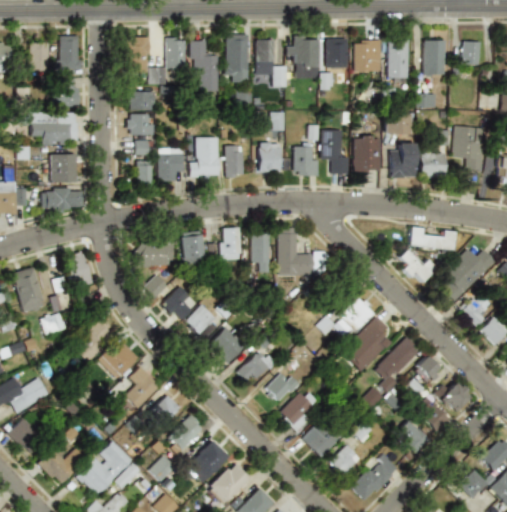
[(249,82),(248,34),(225,35),(226,75),(233,75),(233,82),(249,82)]
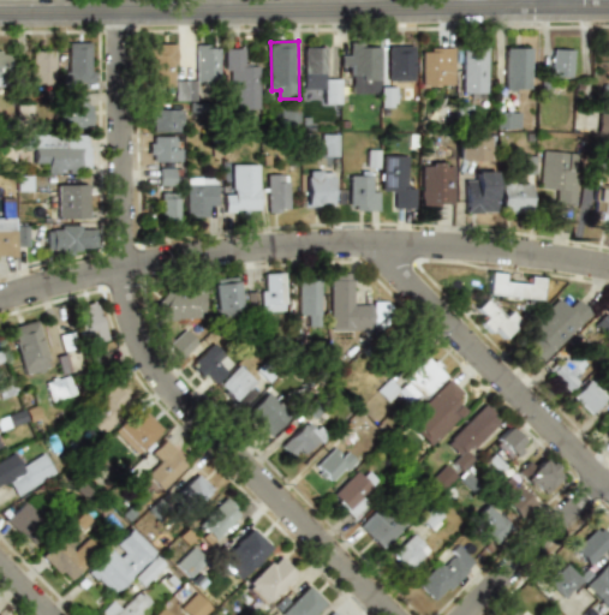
[(356,94),(377,94),(378,81),(384,81),(386,47),(368,47),(368,42),(354,42),(353,55),(345,55),(344,66),(356,67),(356,94)]
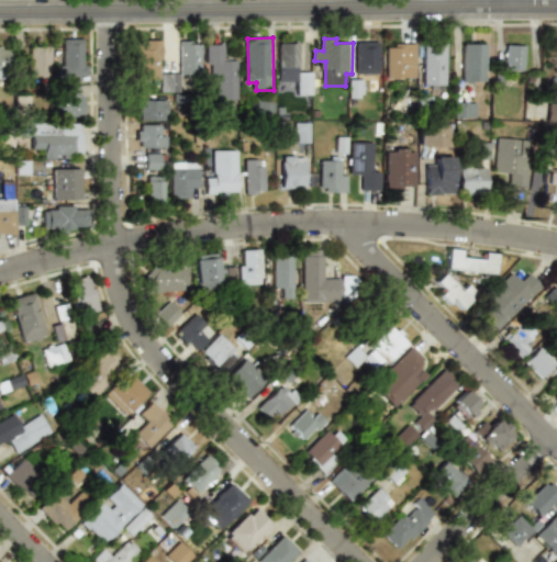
[(66,76),(90,76),(90,66),(87,66),(86,40),(65,40),(66,76)]
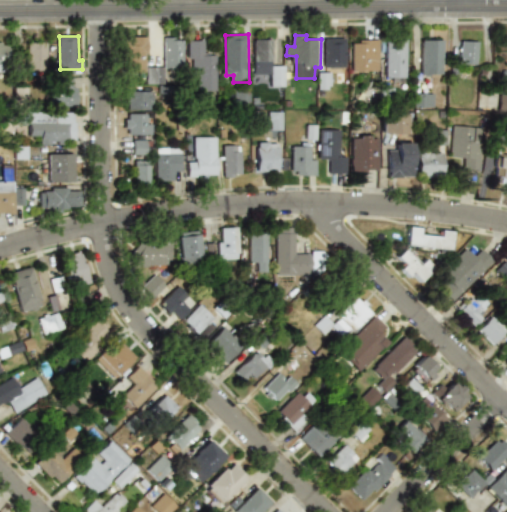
[(149,38),(126,37),(126,73),(149,73),(149,38)]
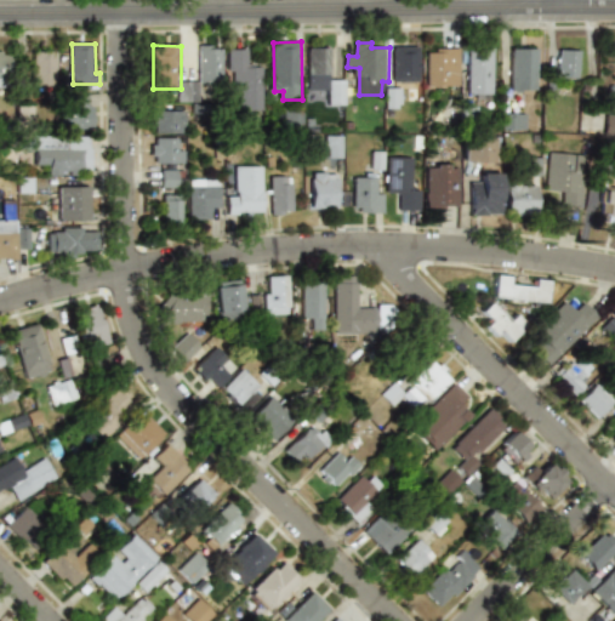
[(422,47),(397,46),(396,81),(421,83),(422,47)]
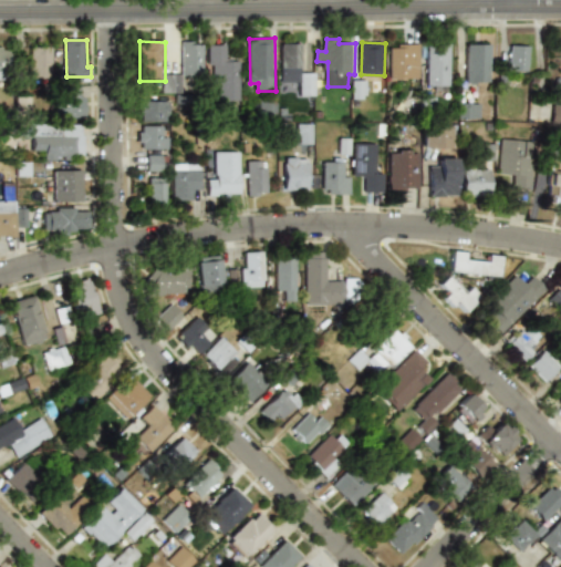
[(206,43),(185,43),(185,78),(207,76),(206,43)]
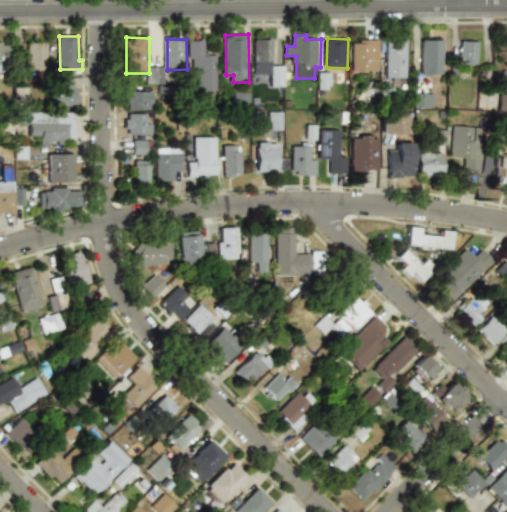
[(287,86),(287,66),(275,66),(274,39),(256,40),(256,75),(273,74),(274,87),(287,86)]
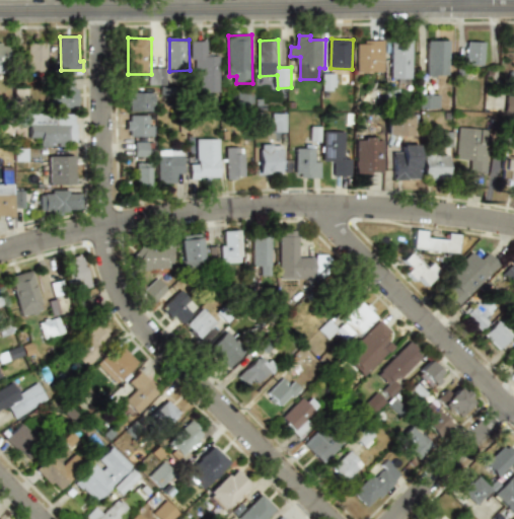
[(415,79),(415,41),(394,40),(393,79),(415,79)]
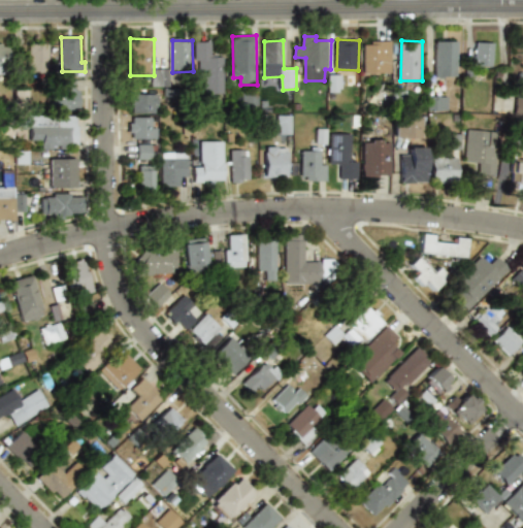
[(207,94),(227,94),(226,58),(214,58),(213,41),(196,41),(197,61),(201,61),(201,76),(207,76),(207,94)]
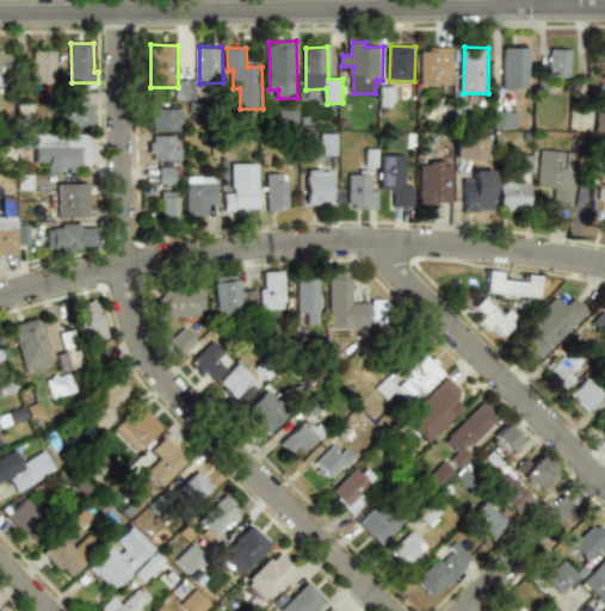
[(423,49),(424,85),(456,85),(455,48),(423,49)]
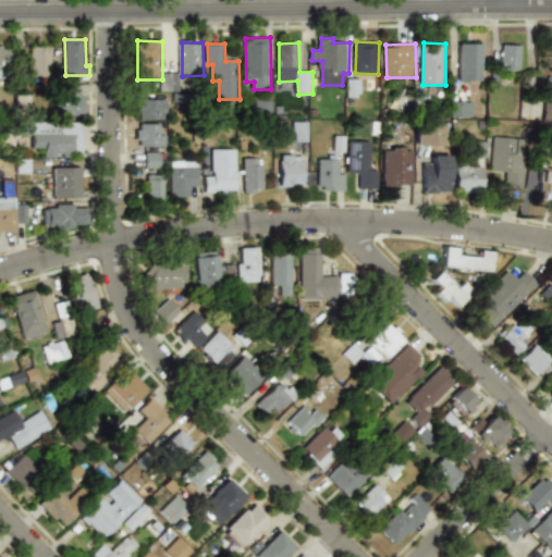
[(462,82),(485,81),(485,44),(461,44),(462,82)]
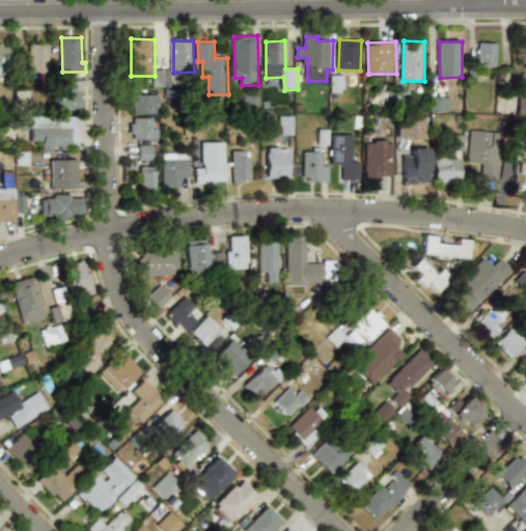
[(498,44),(480,43),(479,66),(498,67),(498,44)]
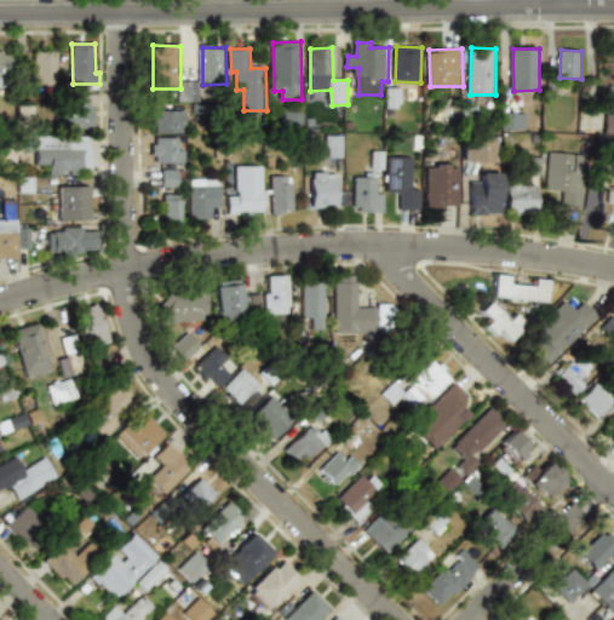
[(36,89),(59,89),(59,51),(36,51),(36,89)]
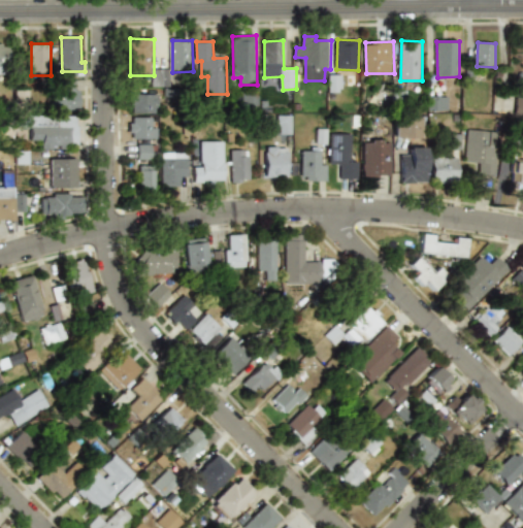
[(0,75),(9,75),(9,44),(0,44),(0,75)]
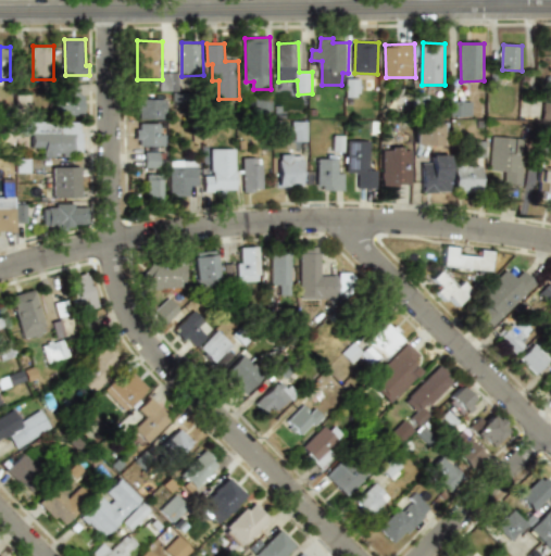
[(163,91),(182,91),(182,73),(163,73),(163,91)]
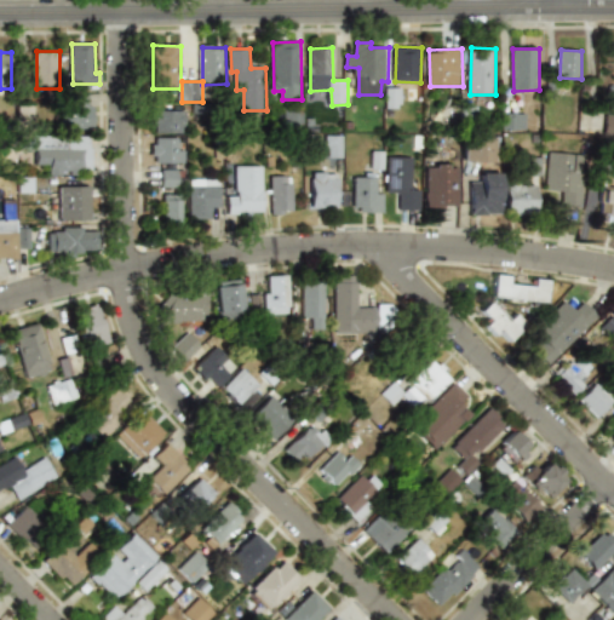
[(389,108),(405,108),(405,89),(389,89),(389,108)]
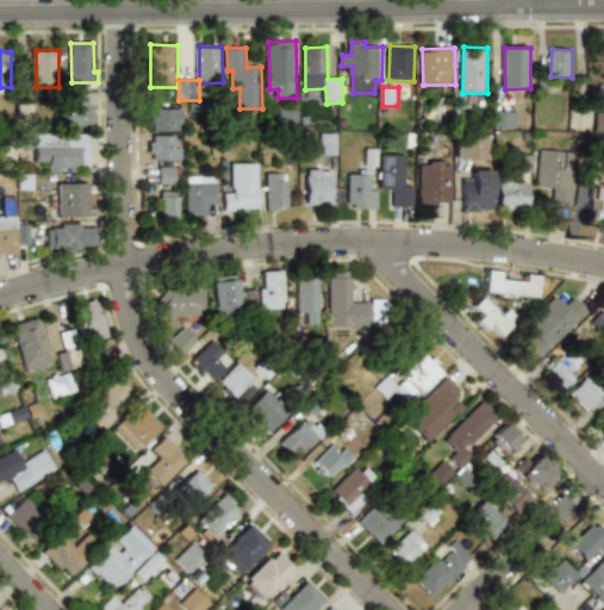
[(91,94),(64,94),(63,126),(95,126),(95,104),(91,104),(91,94)]
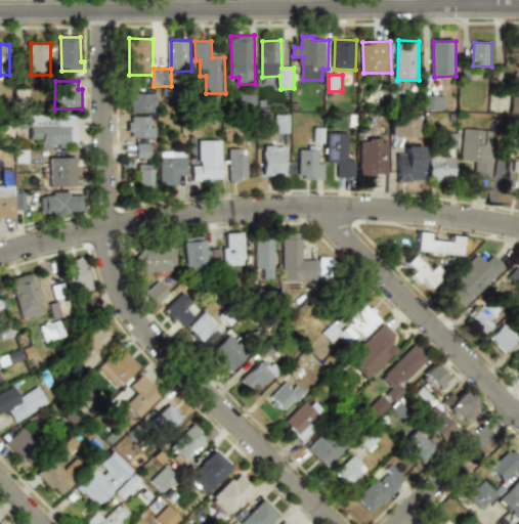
[(158,113),(158,94),(132,93),(131,113),(158,113)]
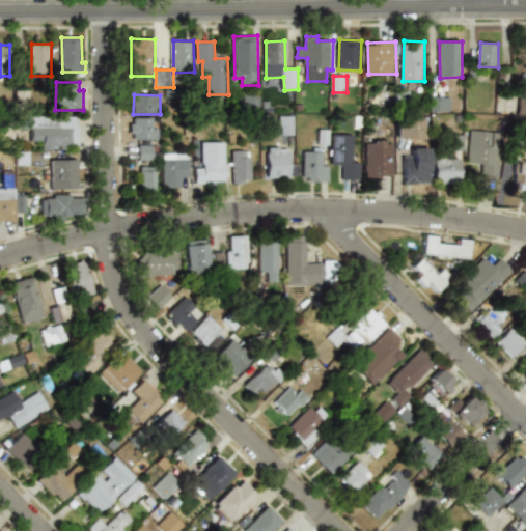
[(453,98),(434,98),(433,111),(453,112),(453,98)]
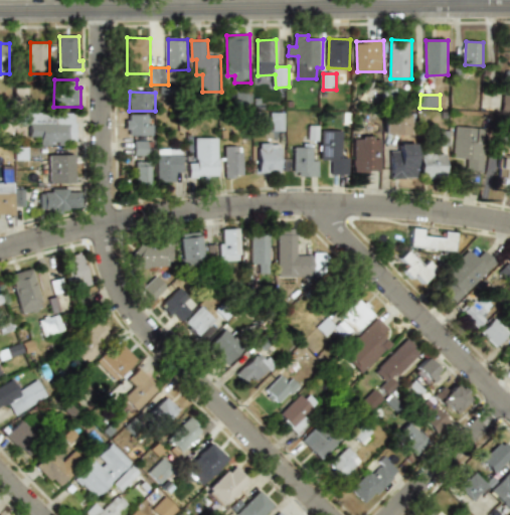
[(42,145),(77,144),(76,112),(24,114),(25,125),(31,125),(32,137),(42,137),(42,145)]
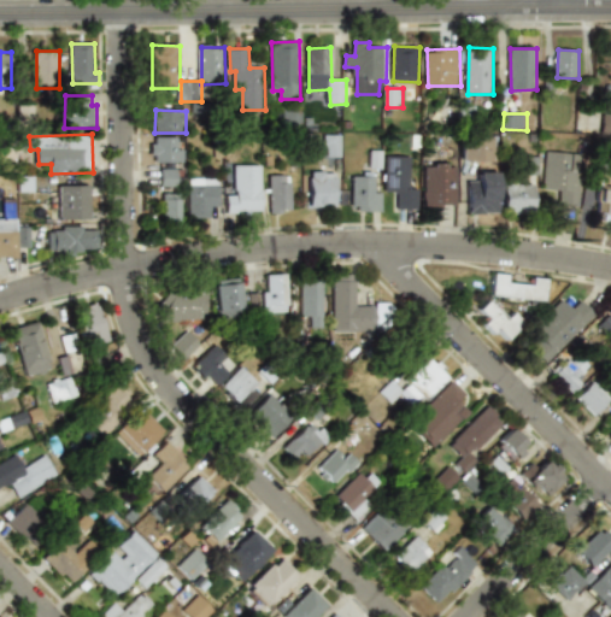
[(328,158),(344,157),(344,135),(328,135),(328,158)]
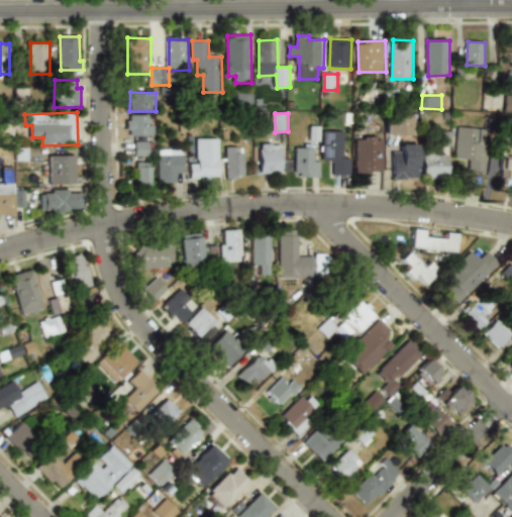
[(151,115),(130,115),(130,136),(156,137),(157,125),(150,125),(151,115)]
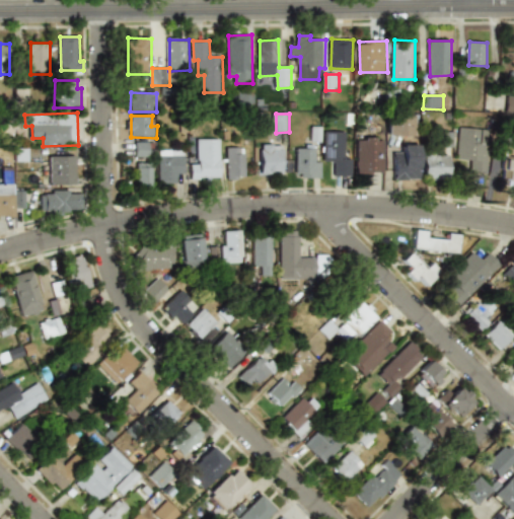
[(417,135),(416,116),(392,116),(392,135),(417,135)]
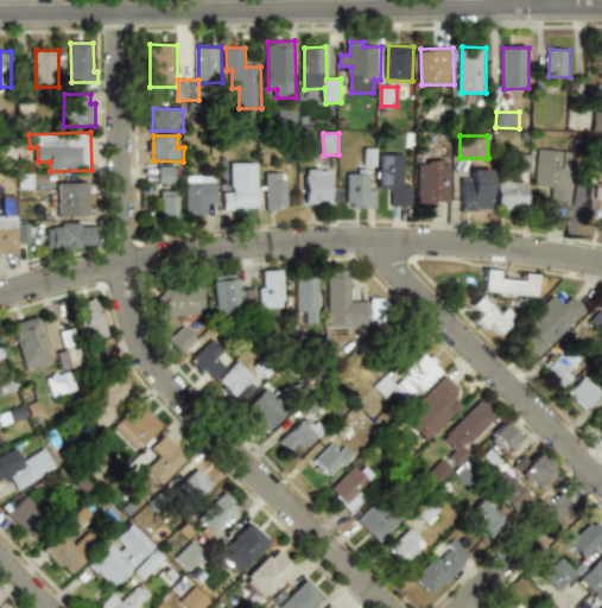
[(538,187),(555,188),(553,201),(571,202),(577,153),(542,150),(538,187)]
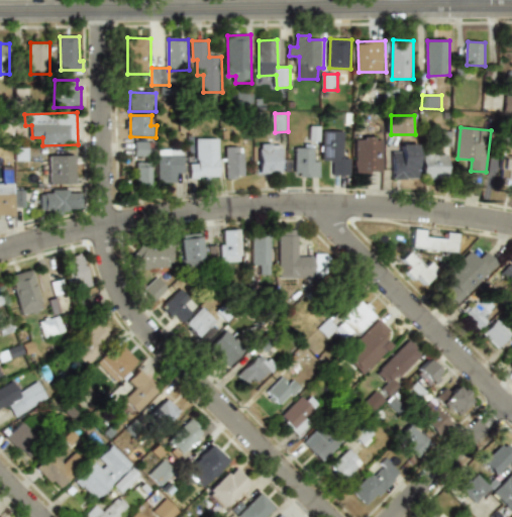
[(334,175),(352,176),(352,158),(346,158),(346,131),(325,131),(325,161),(335,162),(334,175)]
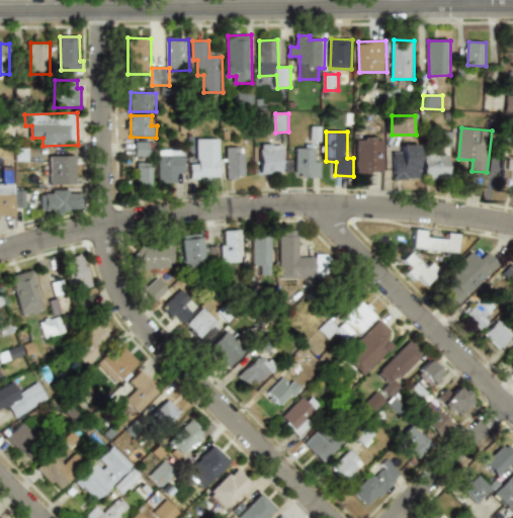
[(454,147),(455,133),(444,132),(443,146),(454,147)]
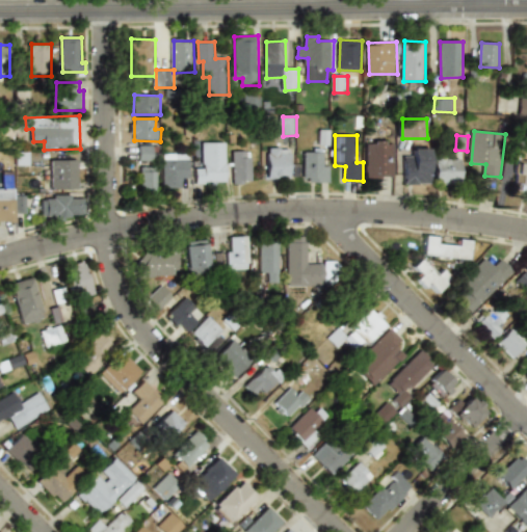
[(198,168),(199,183),(229,183),(229,142),(204,142),(205,168),(198,168)]
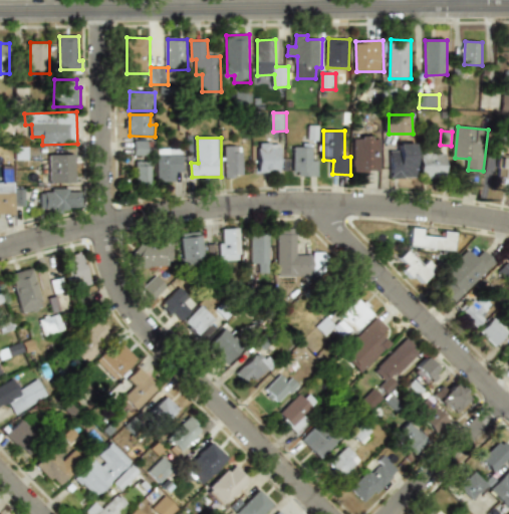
[(354,139),(355,177),(369,176),(369,171),(383,171),(383,138),(354,139)]
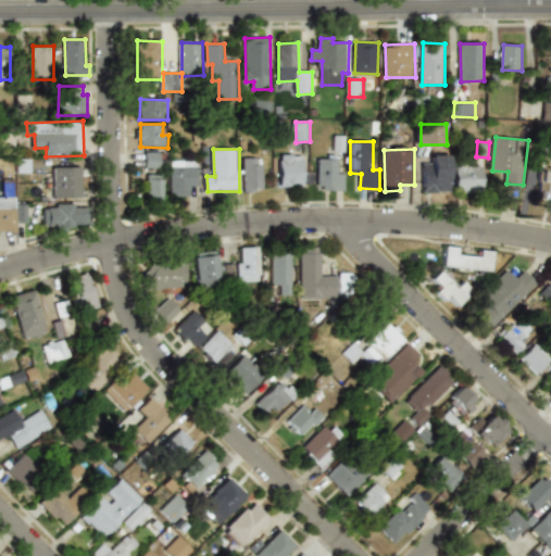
[(147,167),(162,167),(162,152),(147,152),(147,167)]
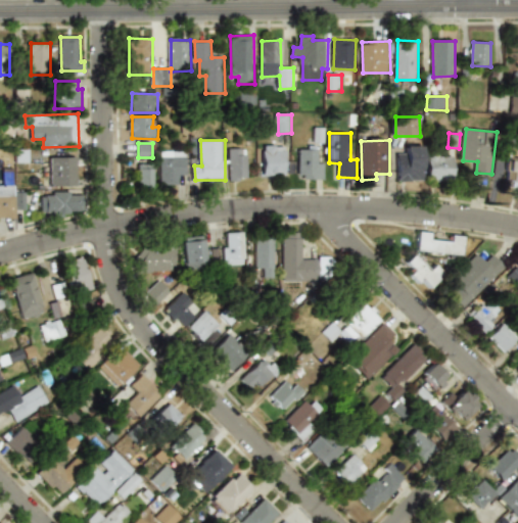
[(517,145),(514,145),(509,181),(517,182),(517,145)]
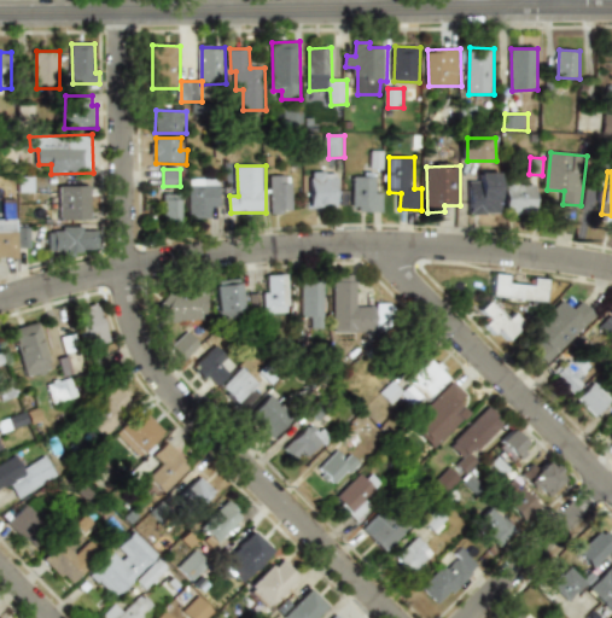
[(313,208),(339,208),(339,173),(314,173),(313,208)]
